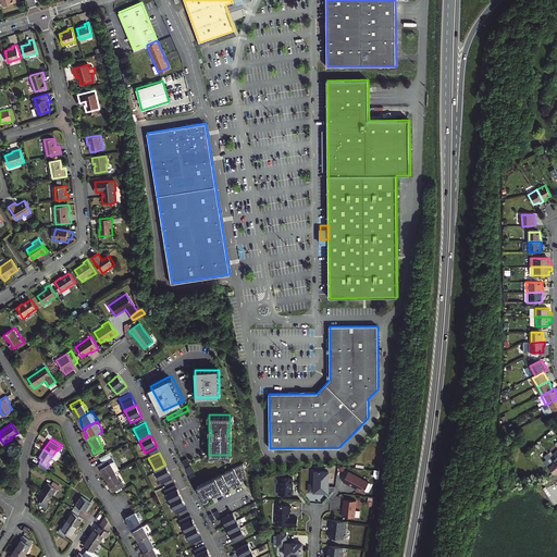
[(196,468),(188,455),(184,457),(185,459),(190,471),(196,468)]
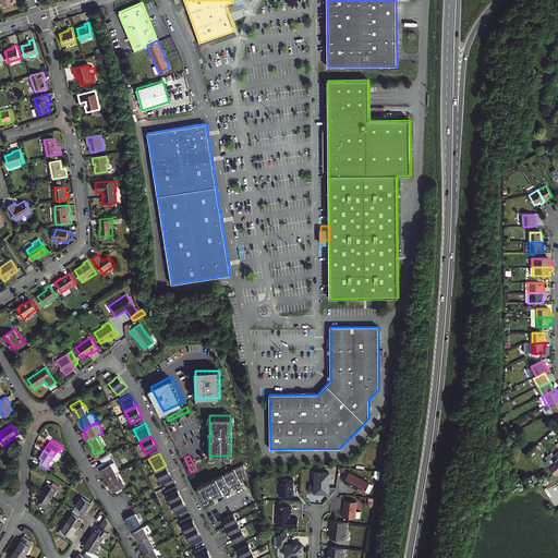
[(97,465),(99,470),(100,469),(102,472),(106,477),(116,472),(110,463),(108,464),(106,460),(99,464),(97,465)]
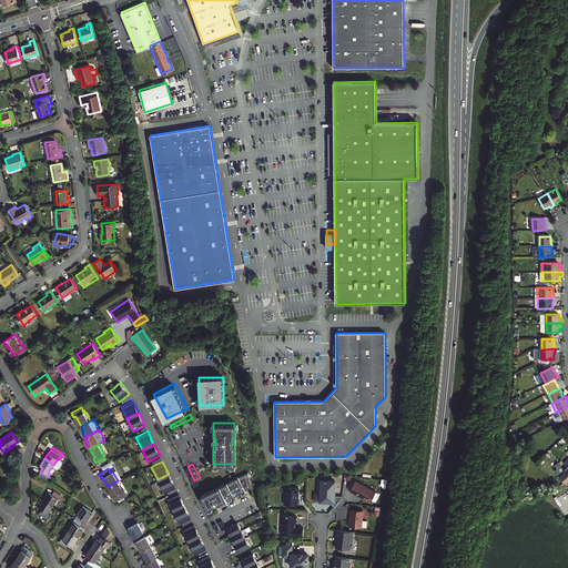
[(168,490),(175,486),(169,474),(158,479),(163,492),(168,490)]
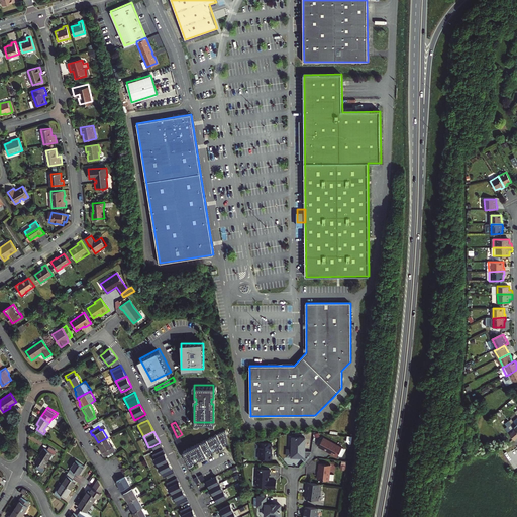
[(219,446),(223,444),(216,431),(183,448),(189,461),(193,459),(202,454),(206,452),(210,450),(216,447),(216,448),(219,447),(219,446)]
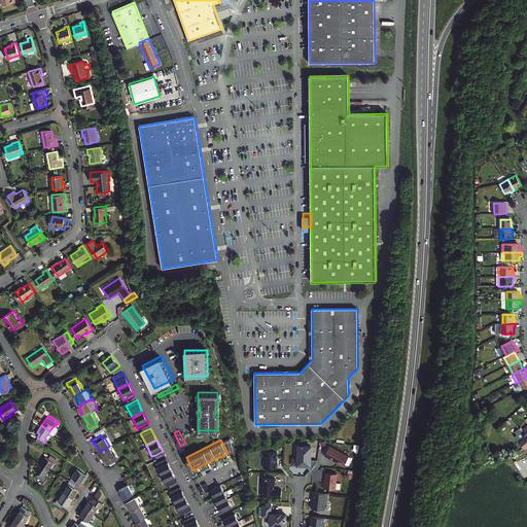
[(109,446),(100,451),(103,456),(105,459),(103,460),(106,464),(115,459),(113,454),(109,446)]
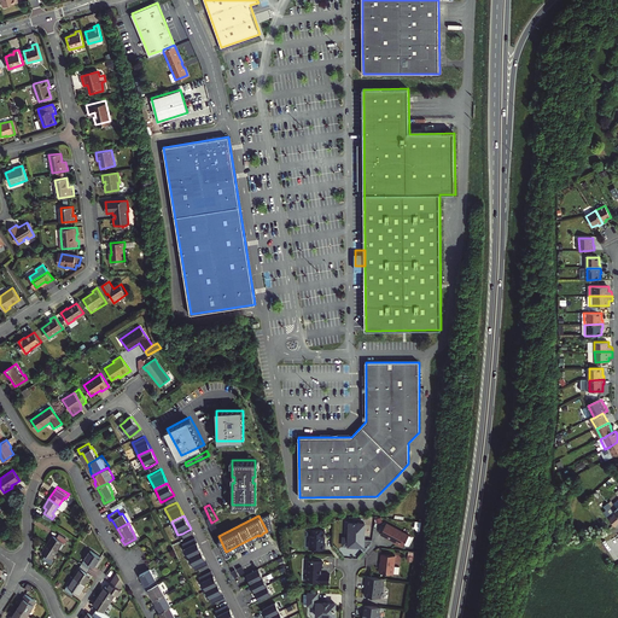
[(354,523),(349,523),(349,538),(347,538),(347,546),(354,546),(354,544),(357,544),(357,546),(365,552),(371,544),(372,540),(363,540),(365,524),(356,523),(354,523)]
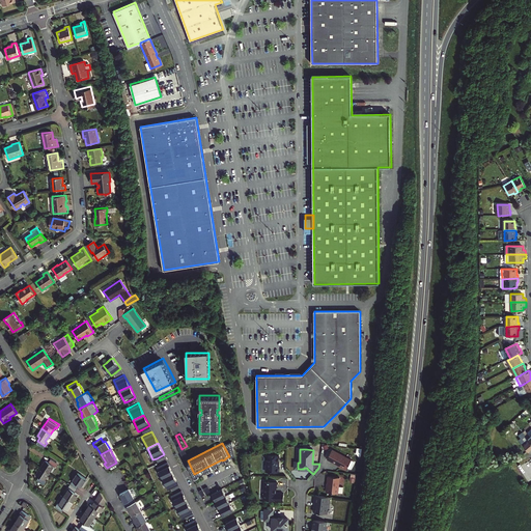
[(347,468),(351,469),(355,460),(332,449),(327,458),(346,469),(347,468)]
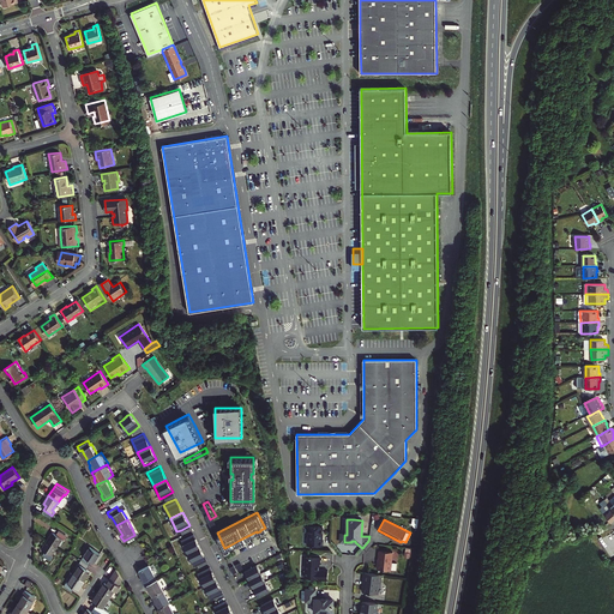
[(308,545),(308,546),(323,546),(323,540),(321,540),(321,536),(323,527),(308,527),(308,536),(307,537),(307,543),(308,545)]
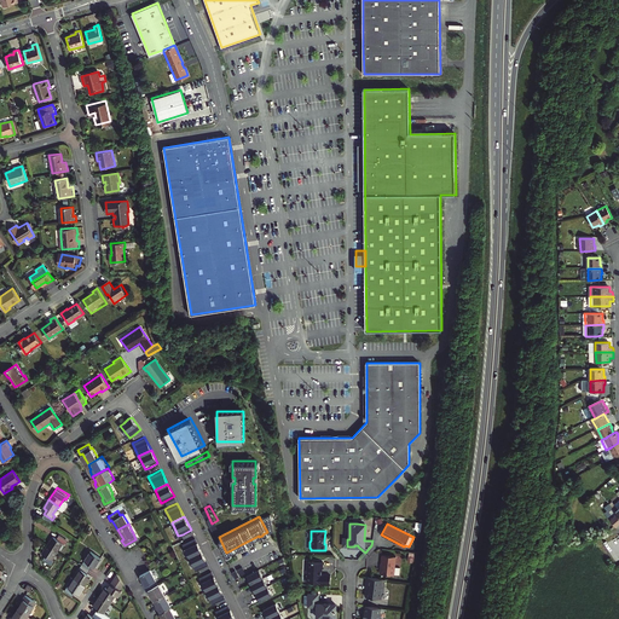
[(56,536),(53,534),(47,542),(57,549),(62,541),(64,542),(68,537),(59,532),(56,536)]
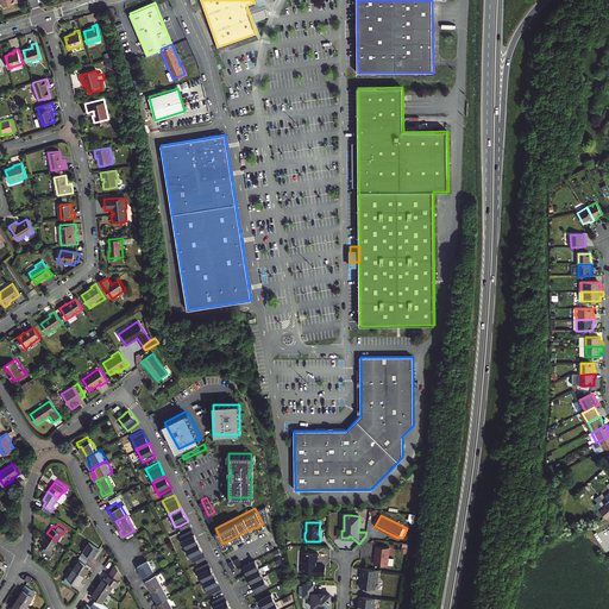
[(198,540),(190,527),(182,532),(179,533),(184,547),(198,540)]
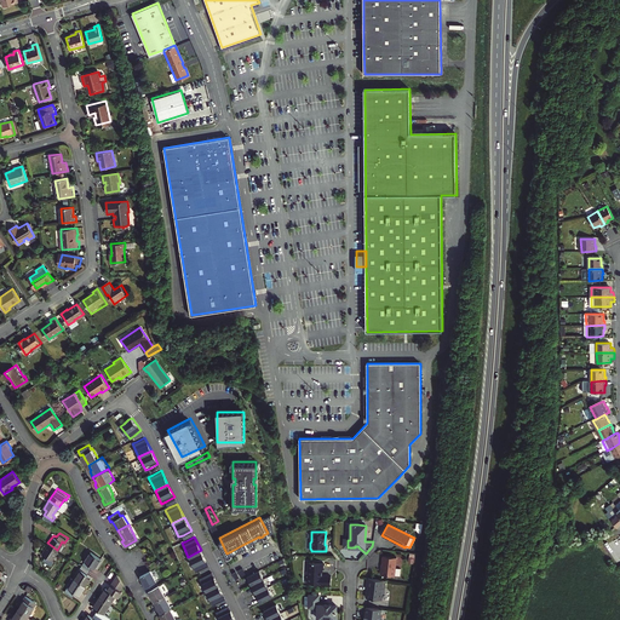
[(50,563),(53,560),(51,557),(57,550),(47,543),(41,551),(45,554),(42,557),(50,563)]
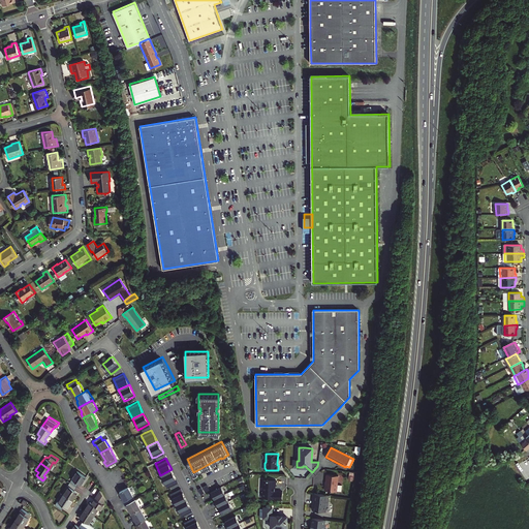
[(177,480),(172,469),(160,475),(166,486),(169,485),(177,480)]
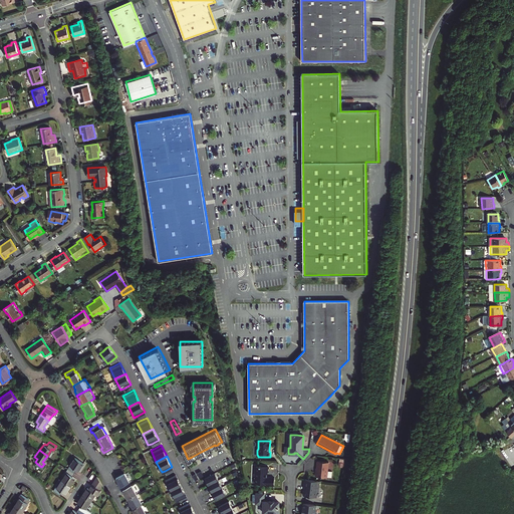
[(79,471),(85,463),(76,457),(69,468),(75,472),(77,469),(79,471)]
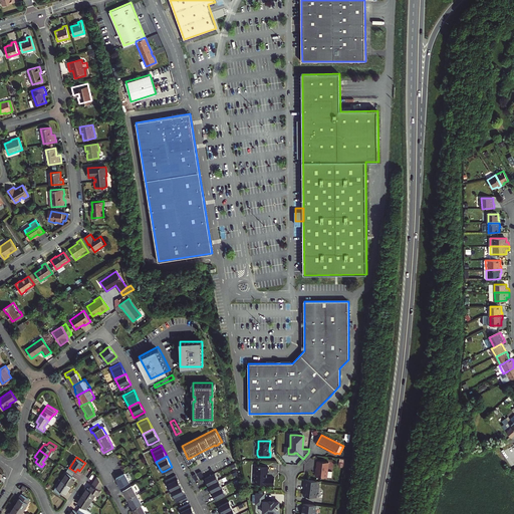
[(328,462),(317,460),(316,468),(315,476),(326,477),(328,462)]
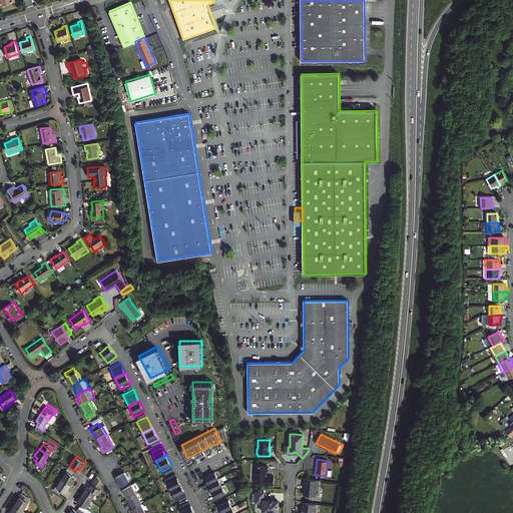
[(254,473),(254,483),(265,483),(267,483),(267,484),(274,484),(274,477),(267,477),(266,477),(266,473),(267,474),(267,471),(268,471),(268,466),(260,466),(260,465),(259,465),(259,466),(255,466),(255,467),(254,468),(254,472),(254,473)]
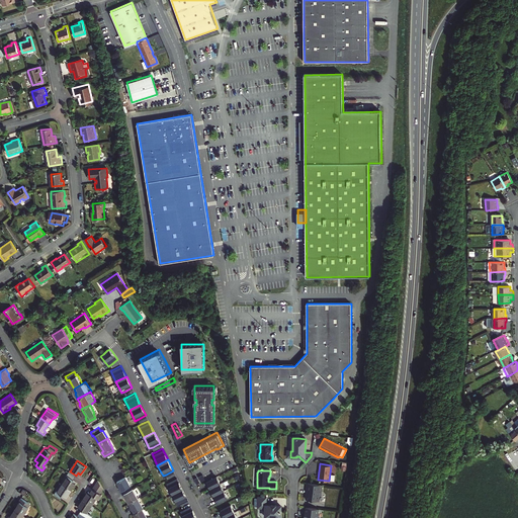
[(70,471),(67,475),(68,476),(63,484),(72,490),(77,482),(74,480),(76,476),(70,471)]
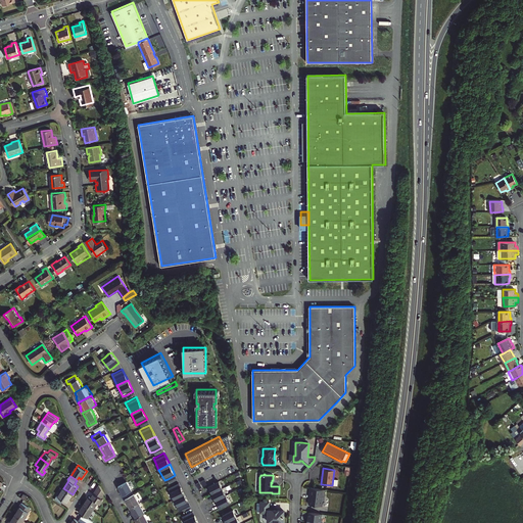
[(210,491),(221,486),(218,479),(207,484),(210,491)]
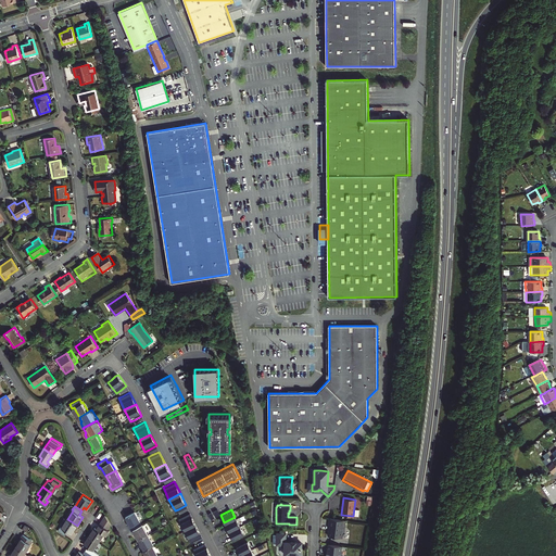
[(134,510),(123,516),(124,519),(124,521),(126,525),(128,528),(129,527),(131,530),(140,525),(138,520),(139,520),(134,510)]
